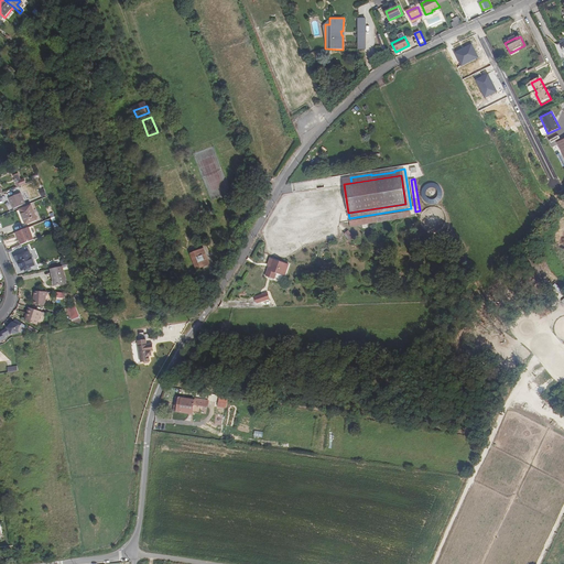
[(8,197),(13,208),(24,203),(20,193),(8,197)]
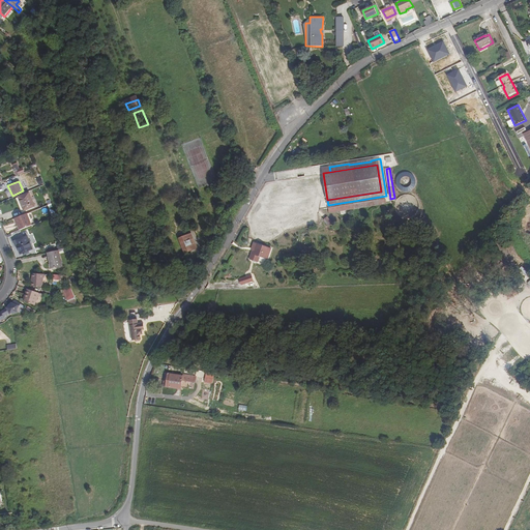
[(30,196),(21,200),(25,209),(34,205),(30,196)]
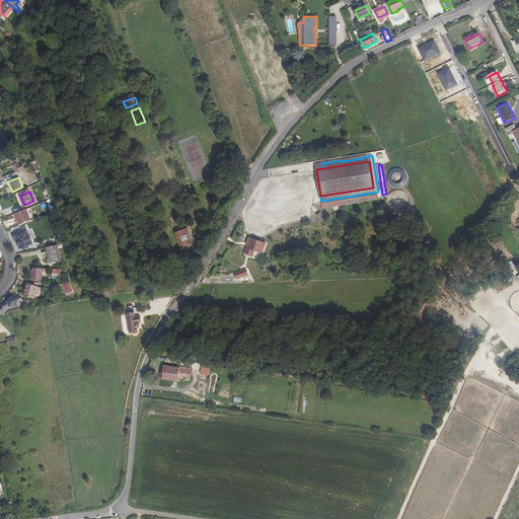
[(24,205),(20,196),(17,197),(21,208),(34,203),(33,201),(24,205)]
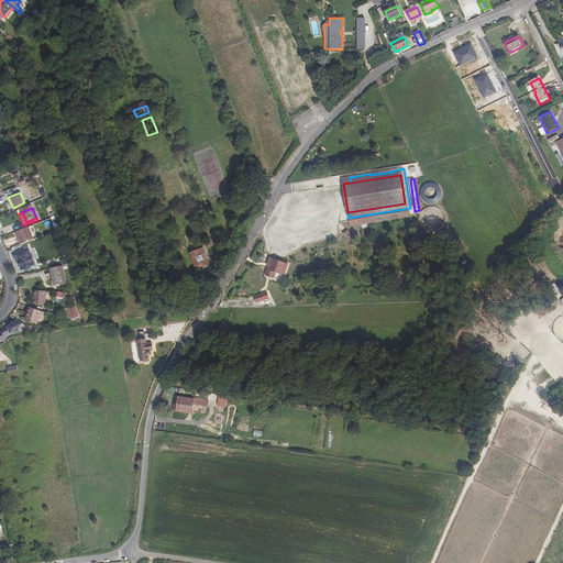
[(404,212),(375,217),(376,222),(405,218),(404,212)]
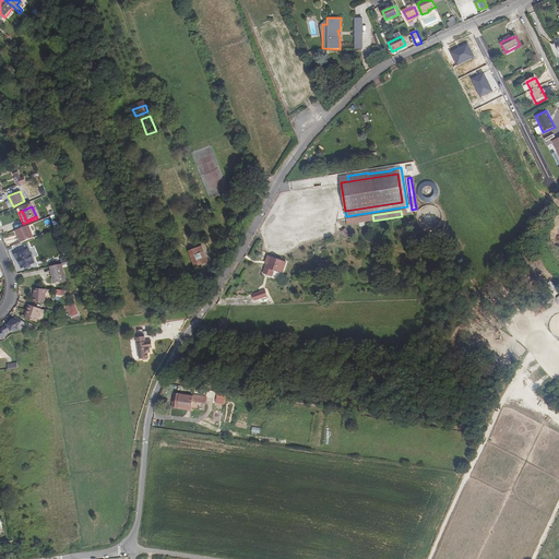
[(56,214),(51,216),(56,228),(60,226),(56,214)]
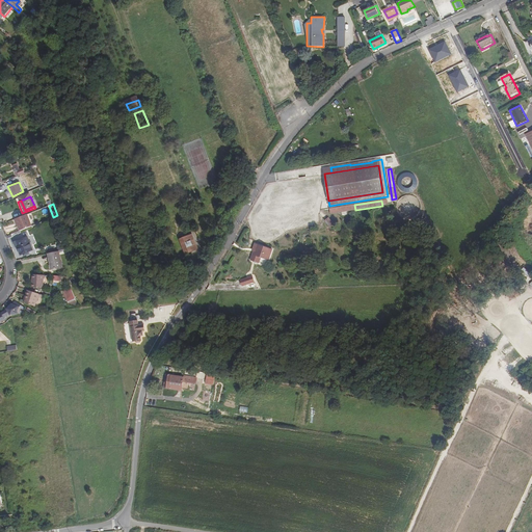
[(27,214),(15,218),(20,231),(31,225),(27,214)]
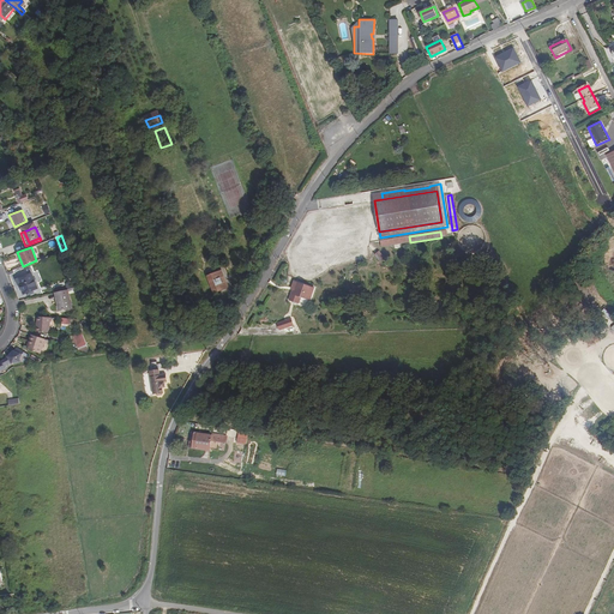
[(222,270),(206,276),(214,293),(228,288),(222,270)]
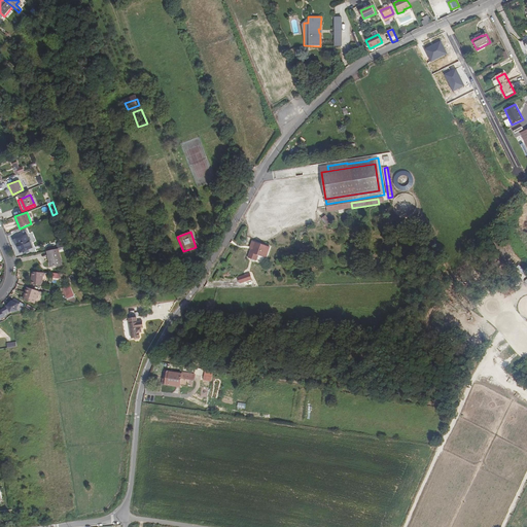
[(27,235),(15,239),(20,247),(21,252),(32,247),(27,235)]
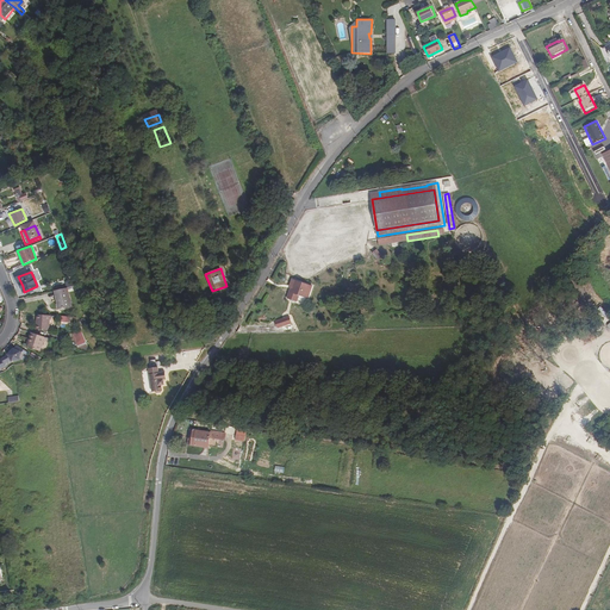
[(306,286),(287,279),(285,285),(286,285),(286,288),(282,298),(291,302),(293,296),(303,298),(306,286)]
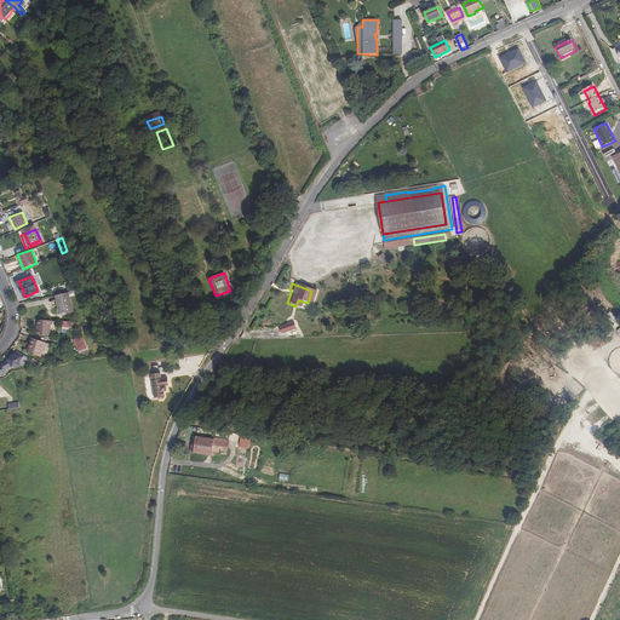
[(65,292),(56,294),(56,299),(58,299),(61,311),(73,309),(69,296),(67,297),(65,292)]
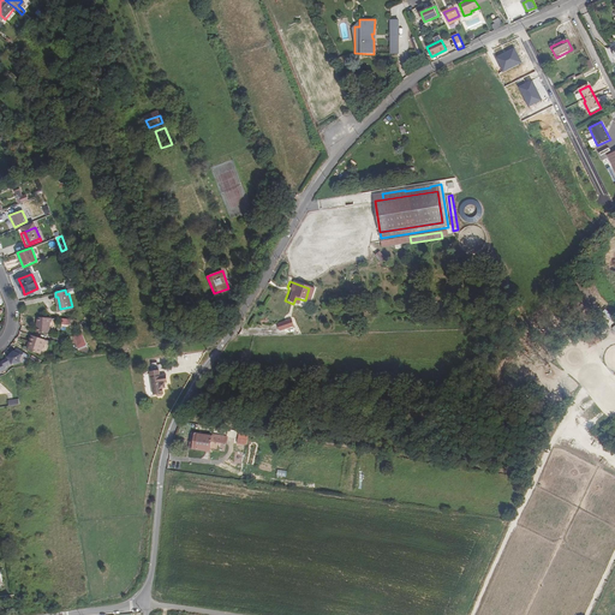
[(40,327),(39,333),(49,333),(51,318),(39,317),(37,327),(40,327)]
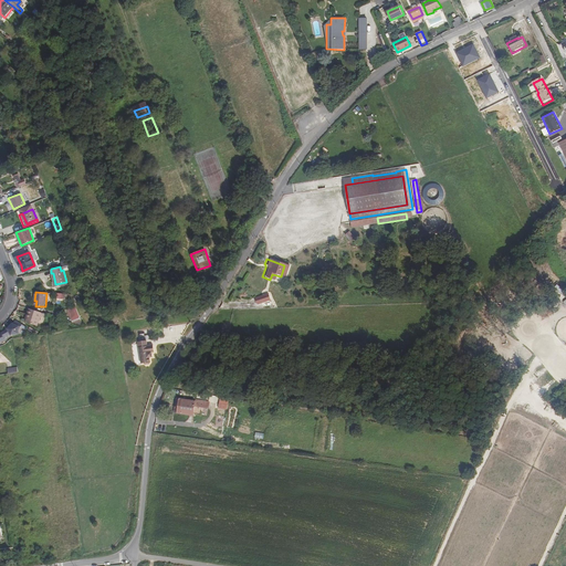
[(250,299),(252,304),(265,300),(264,294),(250,299)]
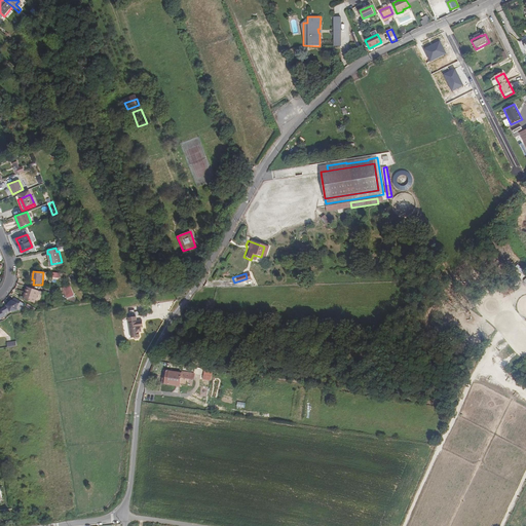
[(63,288),(68,301),(78,304),(70,285),(63,288)]
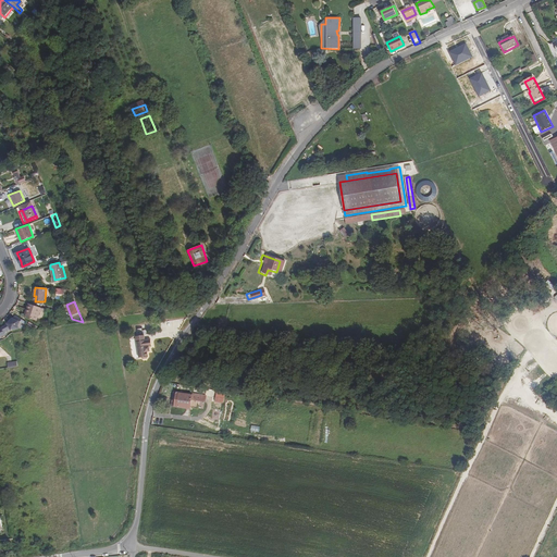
[(38,310),(38,308),(26,304),(24,309),(26,310),(24,318),(35,321),(38,310)]
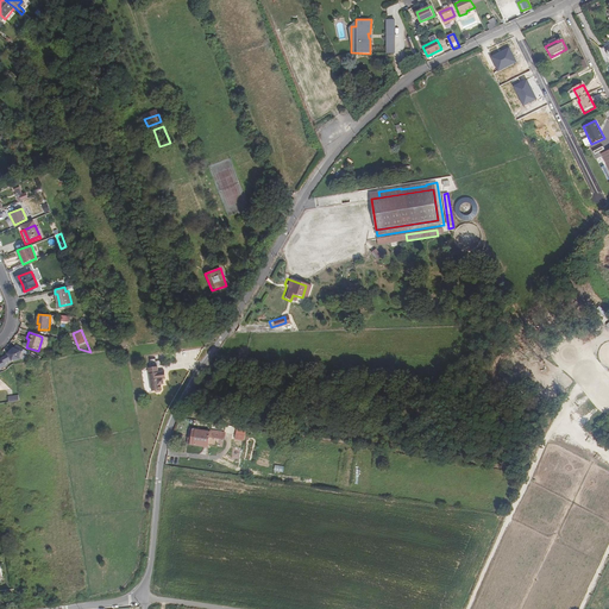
[(24,350),(17,345),(7,353),(8,353),(1,358),(1,359),(0,359),(0,368),(1,369),(6,365),(5,363),(11,360),(11,362),(18,359),(20,353),(22,353),(24,350)]
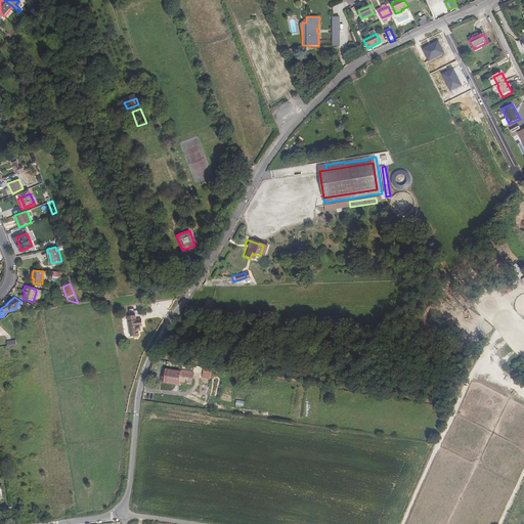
[(136,320),(128,321),(131,337),(133,337),(134,337),(138,337),(139,336),(138,331),(140,331),(140,326),(142,325),(141,319),(136,320)]
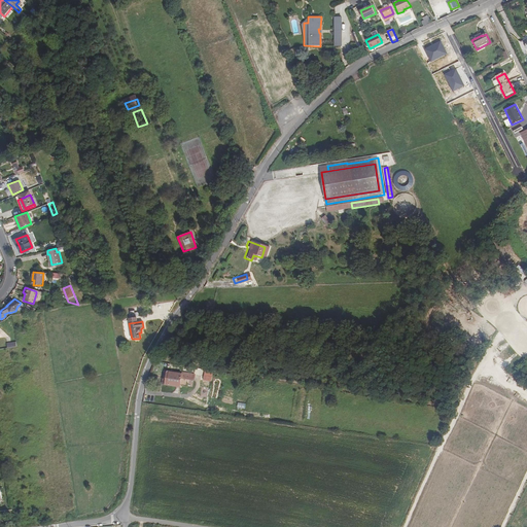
[(196,375),(170,372),(170,373),(167,373),(166,384),(181,387),(181,386),(187,387),(188,380),(195,381),(196,375)]
